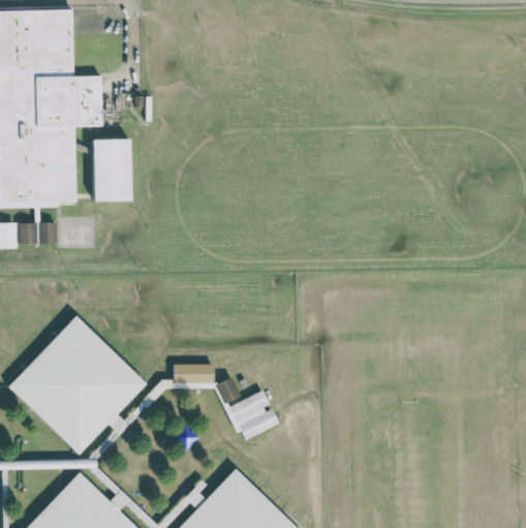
[(0,10),(73,9),(74,75),(102,75),(103,126),(76,126),(78,202),(0,203),(0,10)]
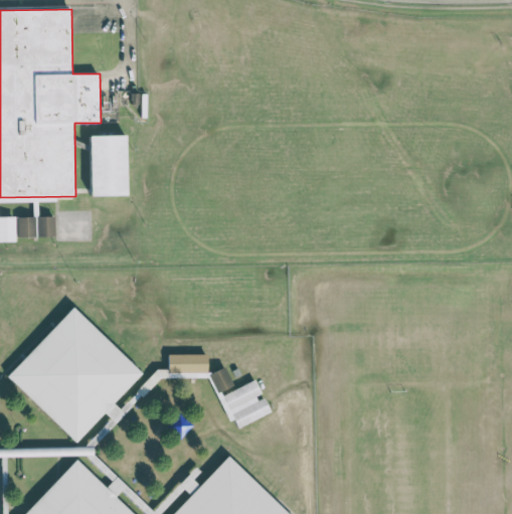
[(128,195),(128,136),(92,136),(93,196),(128,195)]
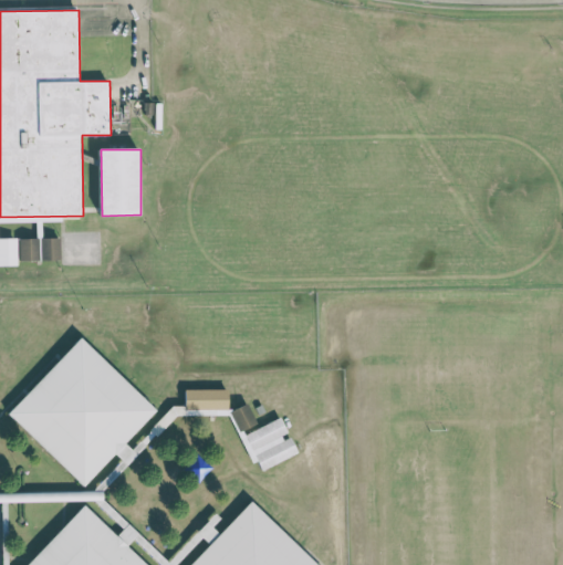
[(62,260),(62,238),(42,239),(42,261),(62,260)]
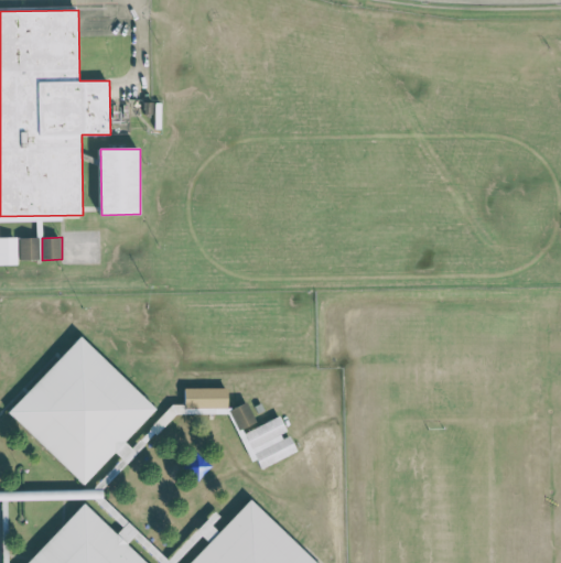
[(41,238),(20,238),(21,260),(41,260),(41,238)]
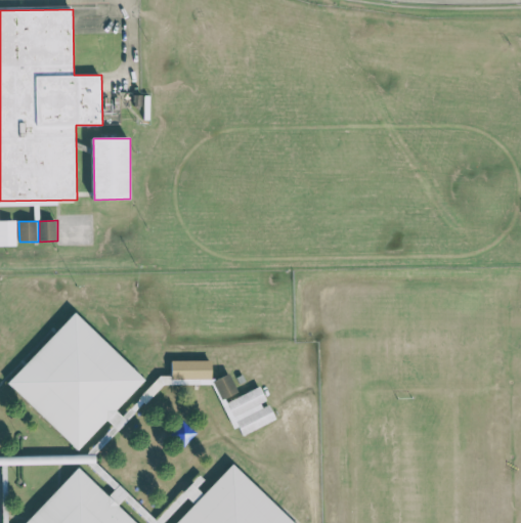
[(79,450),(8,383),(76,313),(145,380),(117,410),(107,420),(79,450)]
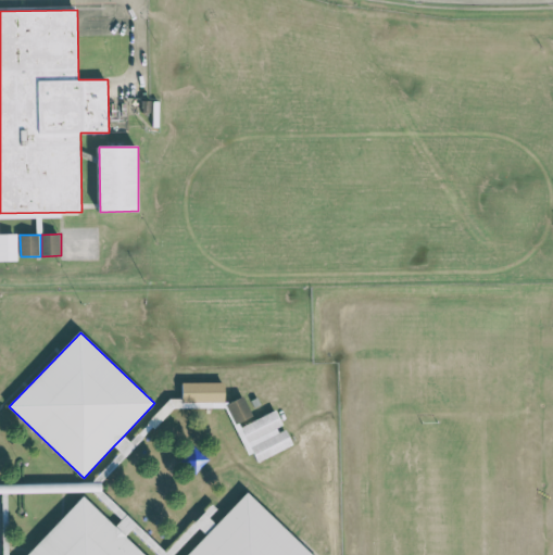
[(183,382),(184,403),(226,402),(225,382),(183,382)]
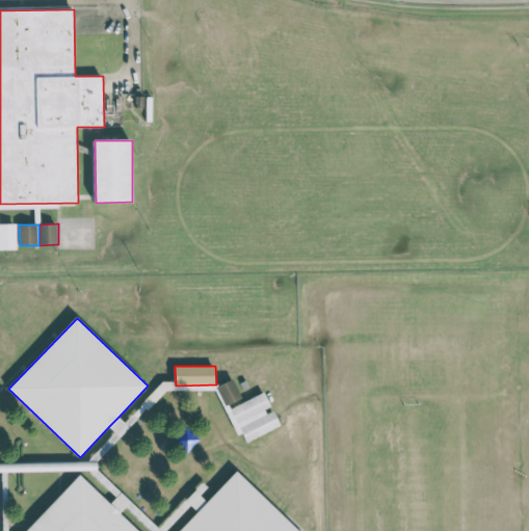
[(217,387),(225,405),(242,399),(235,379),(217,387)]
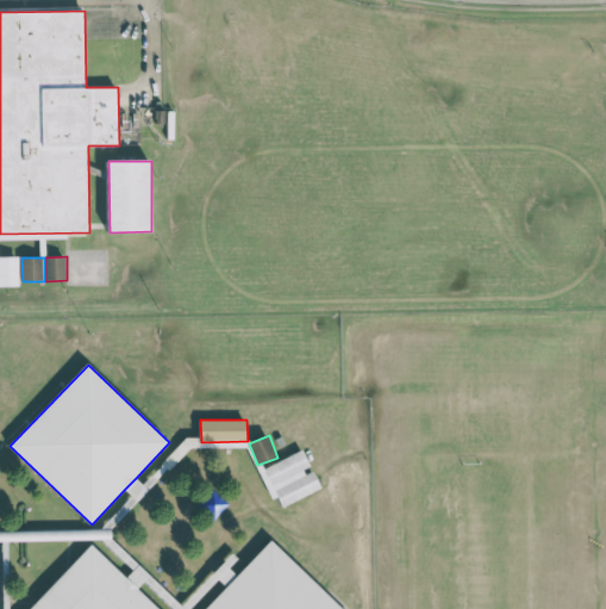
[(227,586),(219,579),(189,608),(175,608),(147,580),(138,589),(126,578),(133,569),(102,539),(0,541),(0,532),(102,528),(133,496),(125,489),(136,478),(143,484),(187,437),(201,439),(201,442),(248,442),(260,466),(263,465),(267,470),(304,451),(323,488),(283,508),(279,497),(274,499),(248,448),(191,448),(113,528),(113,538),(183,606),(233,553),(239,558),(230,567),(237,576),(227,586)]
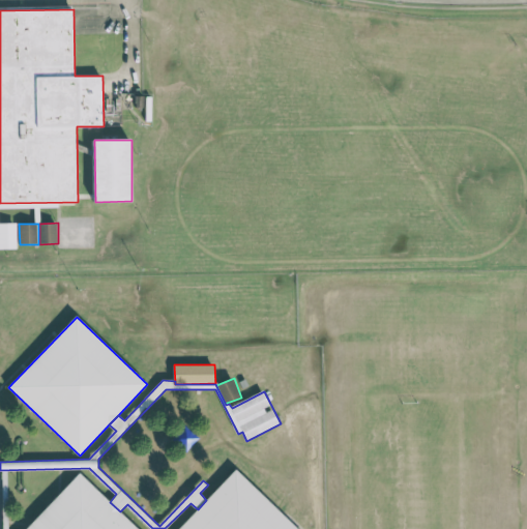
[(178,528),(198,509),(206,500),(236,469),(298,528),(178,528)]
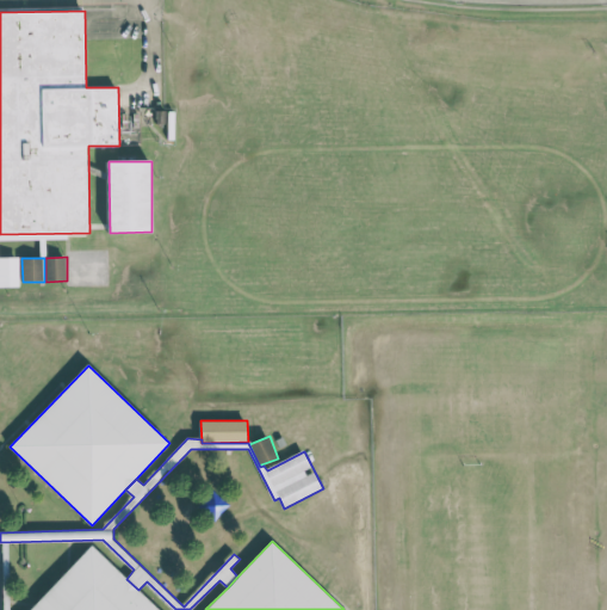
[(31,609),(92,546),(127,579),(138,590),(159,609),(31,609)]
